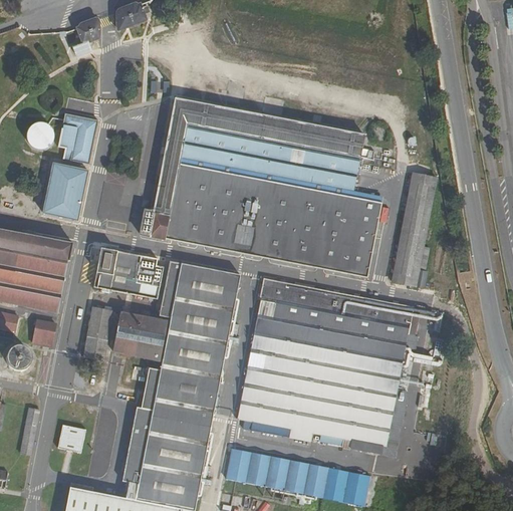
[(0,15),(4,15),(6,17),(10,13),(9,11),(10,7),(10,4),(9,0),(0,0),(0,15)]
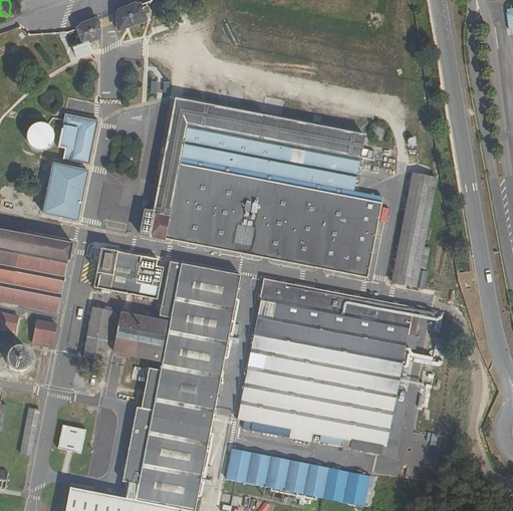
[(141,6),(140,2),(138,2),(134,1),(116,8),(116,10),(116,27),(117,28),(145,18),(144,12),(148,10),(146,3),(141,6)]
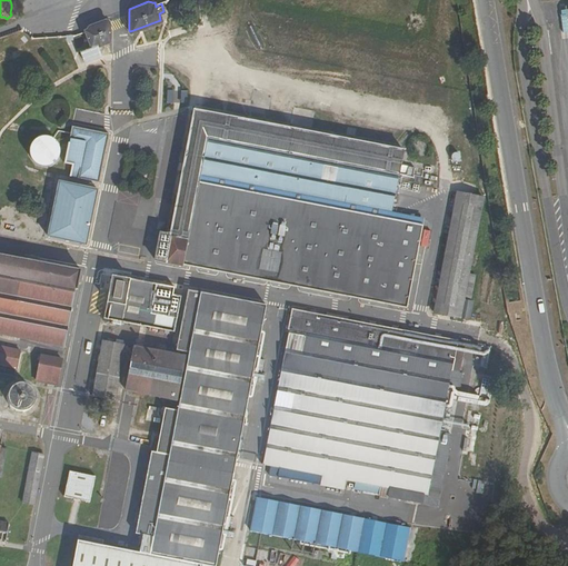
[(85,29),(91,47),(81,51),(85,59),(100,53),(97,45),(109,40),(109,20),(106,18),(88,25),(87,27),(85,29)]
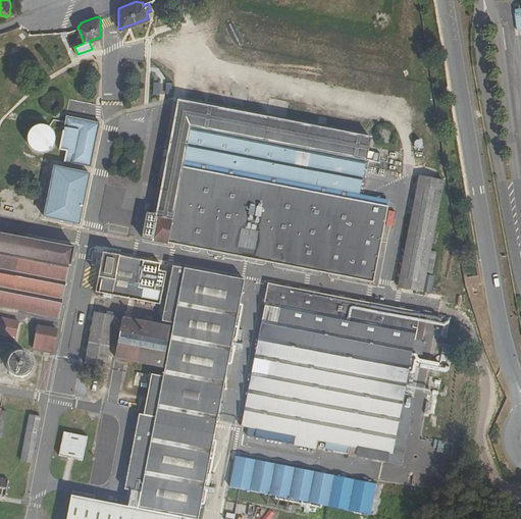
[(233,81),(231,100),(242,102),(244,82),(233,81)]
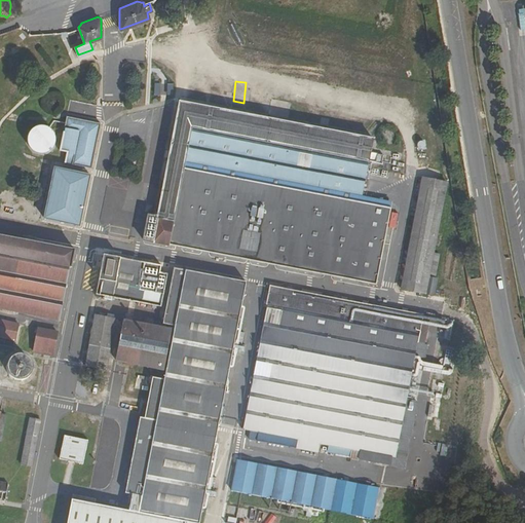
[(148,214),(144,237),(375,282),(389,206),(366,201),(360,200),(368,159),(374,159),(375,151),(370,150),(372,137),(179,100),(156,215),(148,214)]
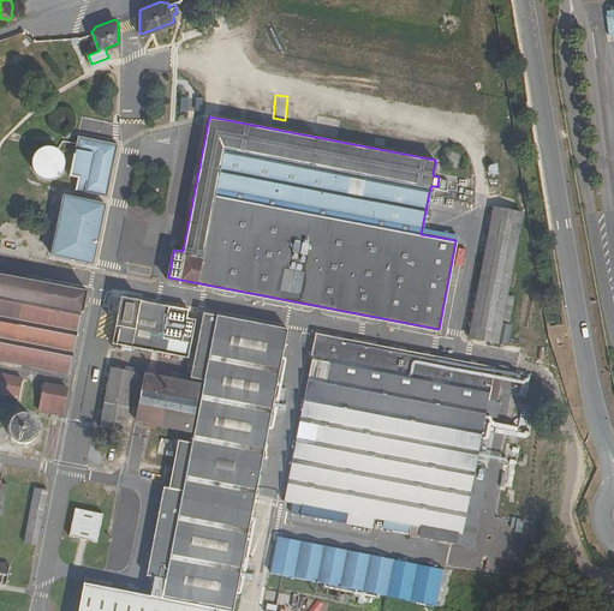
[(55,184),(106,193),(115,141),(77,133),(73,150),(7,137),(0,163),(0,237),(19,162),(58,171),(55,184)]
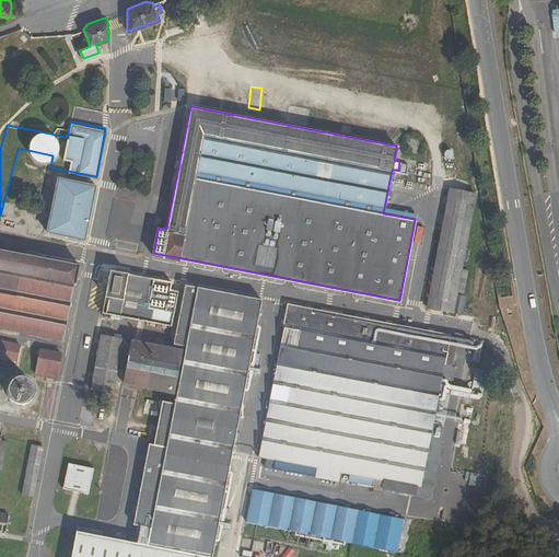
[(84,236),(95,184),(57,176),(46,230),(84,236)]
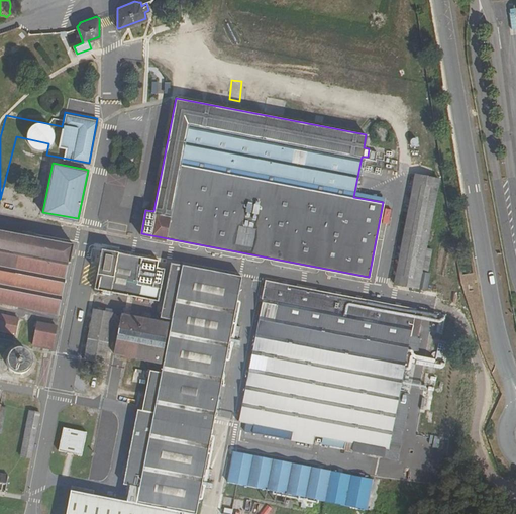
[(437,177),(414,173),(394,281),(425,288),(428,271),(421,269),(437,177)]
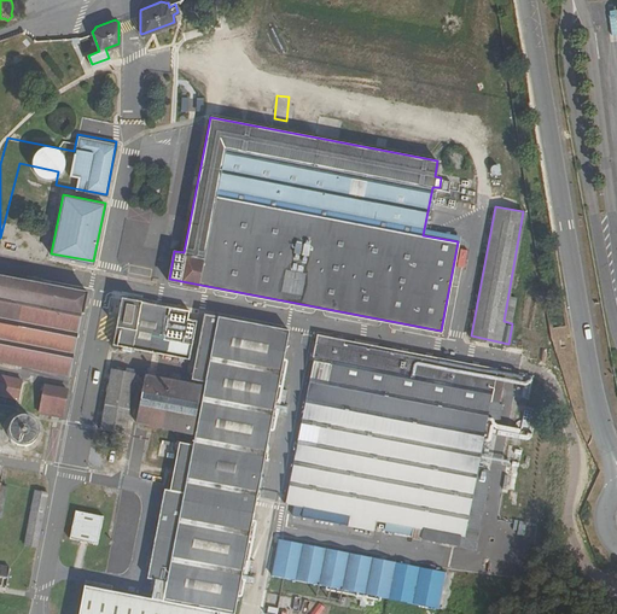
[(0,316),(80,333),(83,311),(86,311),(89,292),(0,274),(0,316)]
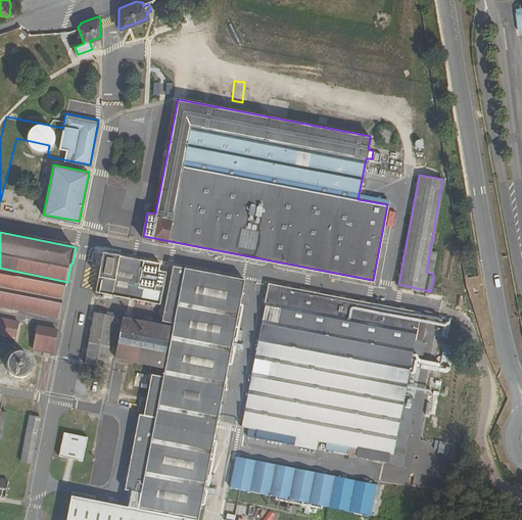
[(159,262),(102,252),(96,291),(159,302),(165,270),(158,269),(159,262)]
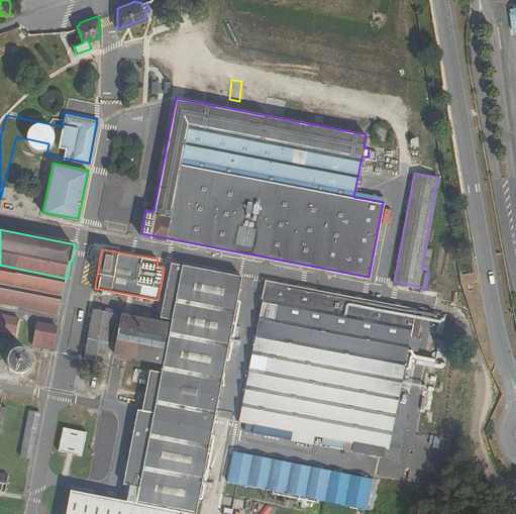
[(181,513),(182,513),(189,513),(198,513),(227,360),(241,275),(182,264),(171,321),(126,313),(115,354),(165,365),(163,372),(151,369),(126,503),(73,491),(68,513),(181,513)]
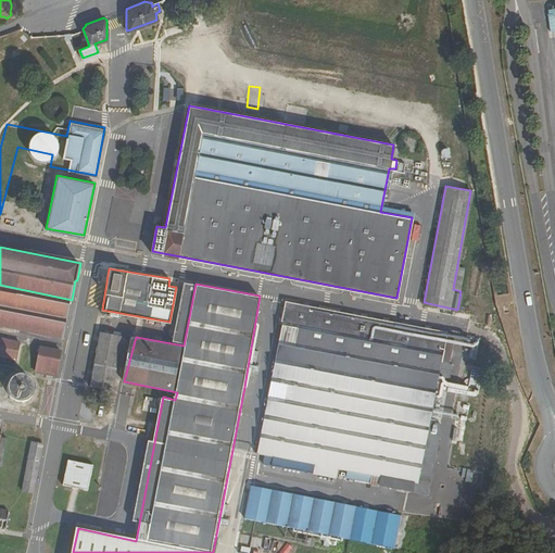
[(0,326),(63,340),(72,303),(0,289),(0,326)]
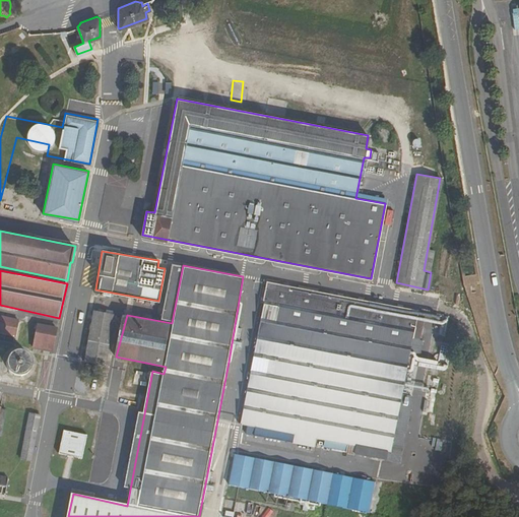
[(266,281),(245,396),(241,430),(314,444),(316,436),(324,438),(324,444),(344,448),(345,450),(398,460),(411,394),(405,393),(411,362),(407,361),(408,356),(412,357),(416,336),(418,336),(424,311),(266,281)]
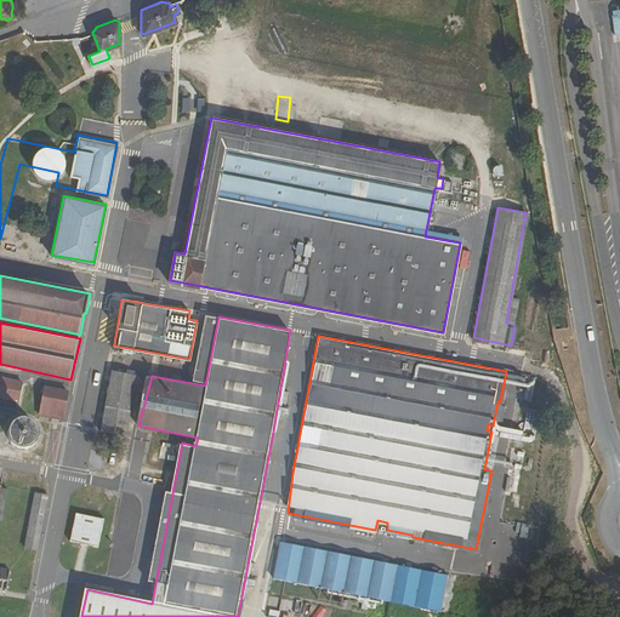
[(37,412),(62,418),(69,389),(44,383),(37,412)]
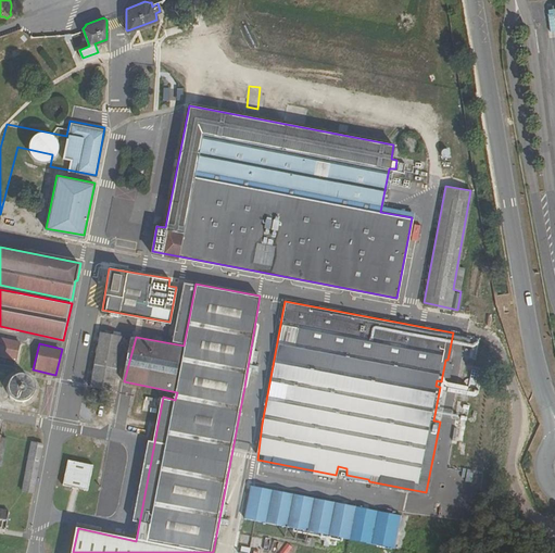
[(13,375),(10,376),(9,377),(7,380),(5,384),(7,387),(8,390),(10,392),(13,393),(16,393),(20,392),(23,389),(25,386),(25,382),(24,379),(22,377),(20,375),(16,374),(13,375)]
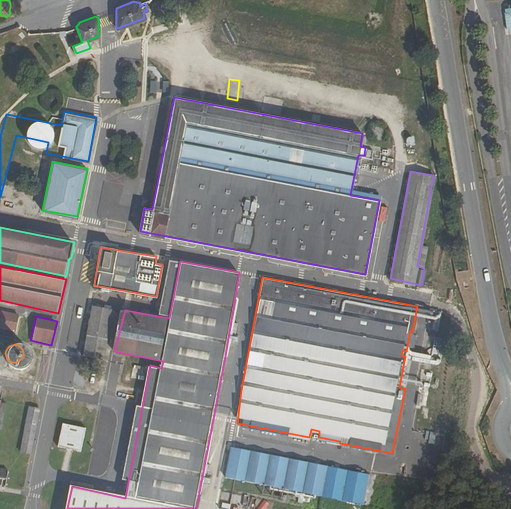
[(0,484),(7,486),(10,470),(0,468),(0,404),(1,398),(0,398),(0,484)]
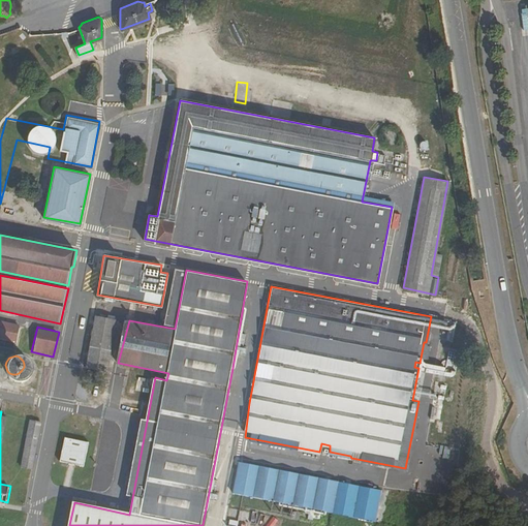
[(33,467),(41,421),(31,419),(23,465),(33,467)]
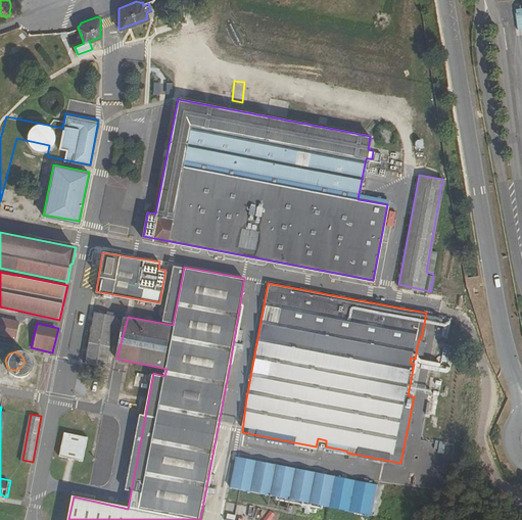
[(60,456),(84,460),(89,436),(65,432),(60,456)]
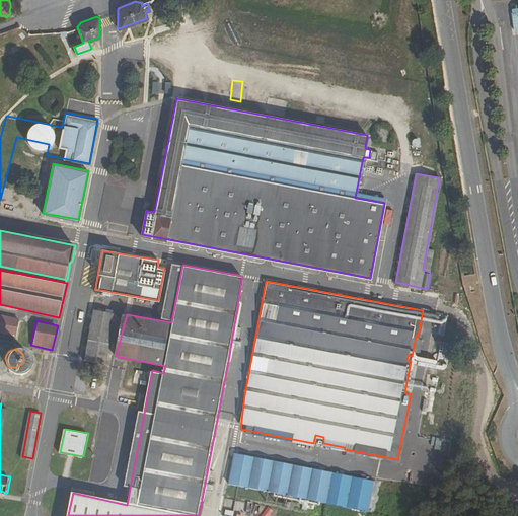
[(381,473),(227,440),(222,475),(376,504),(381,473)]
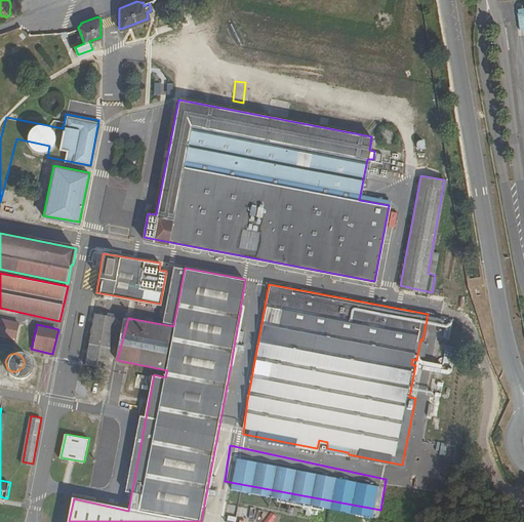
[(426,487),(424,496),(433,498),(434,488),(426,487)]
